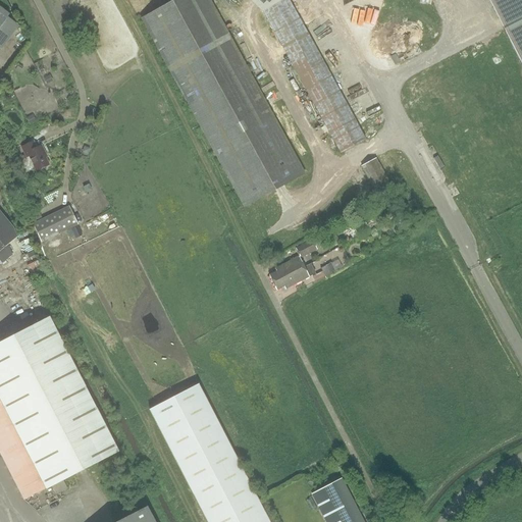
[(244,207),(301,175),(305,173),(210,0),(175,0),(142,18),(244,207)]
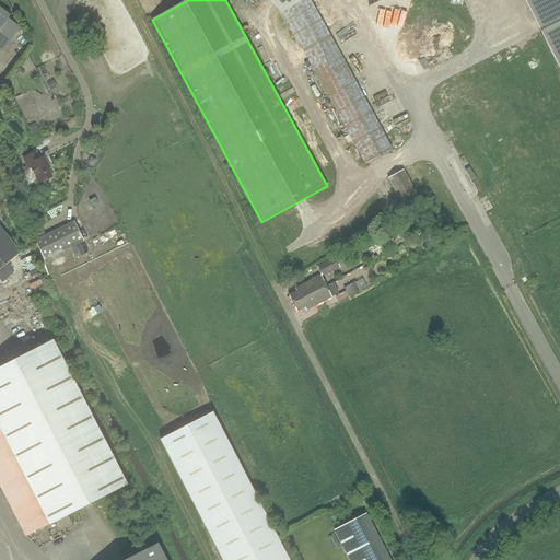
[(559,0),(253,0),(258,4),(261,0),(524,0),(559,70),(559,0)]
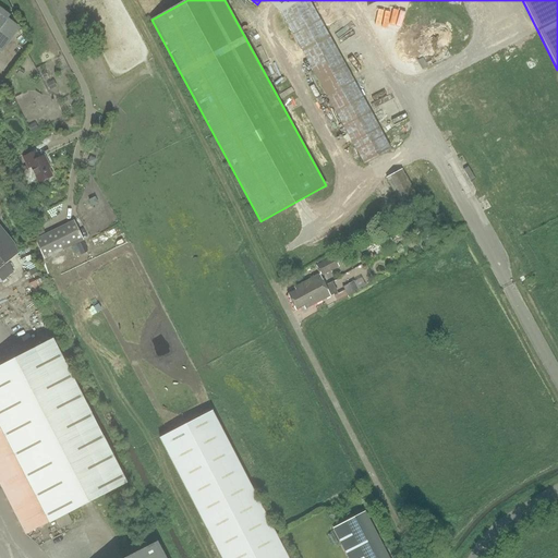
[(308,0),(301,0),(281,11),(364,165),(391,150),(308,0)]
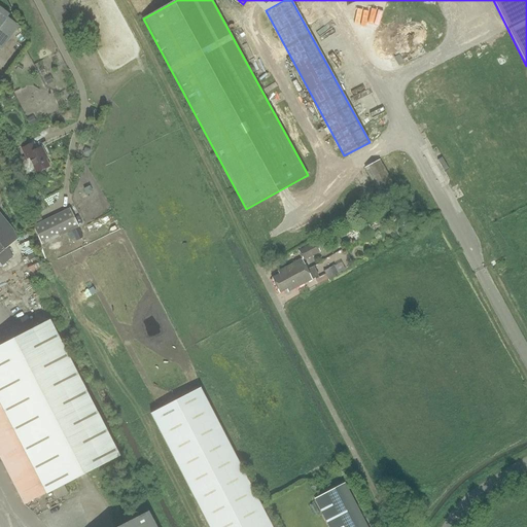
[(0,28),(8,18),(10,14),(0,6),(0,28)]
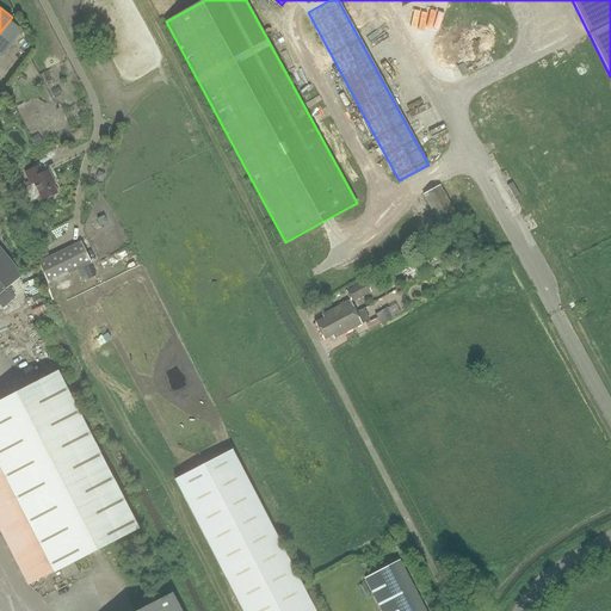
[(536,61),(565,45),(562,41),(534,56),(536,61)]
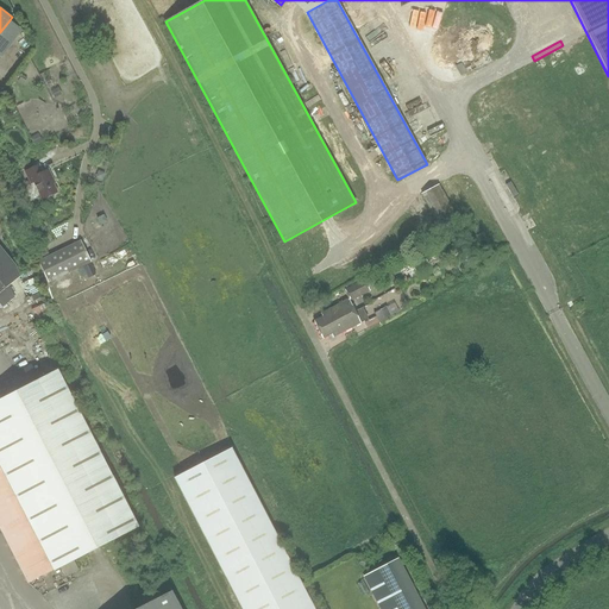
[(51,180),(52,179),(49,170),(43,173),(39,165),(25,173),(31,184),(33,183),(42,201),(46,199),(46,200),(49,201),(54,199),(54,196),(54,195),(57,193),(51,180)]
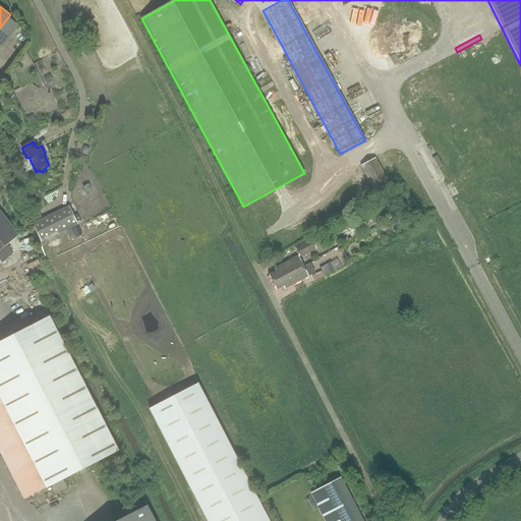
[(392,173),(400,169),(392,151),(384,155),(392,173)]
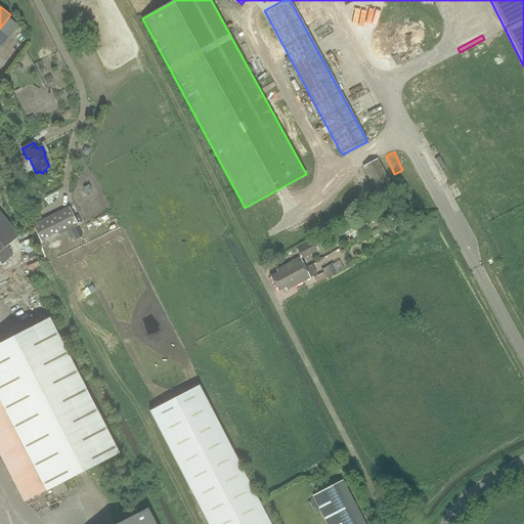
[(380,199),(394,190),(377,159),(362,167),(380,199)]
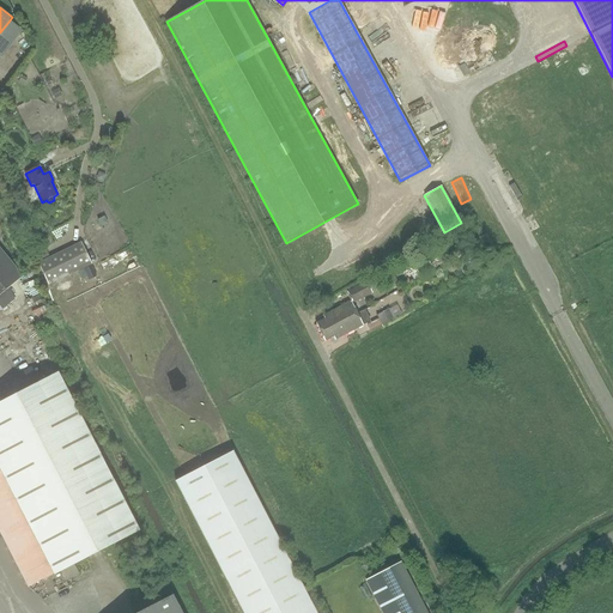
[(108,224),(104,218),(98,220),(101,228),(108,224)]
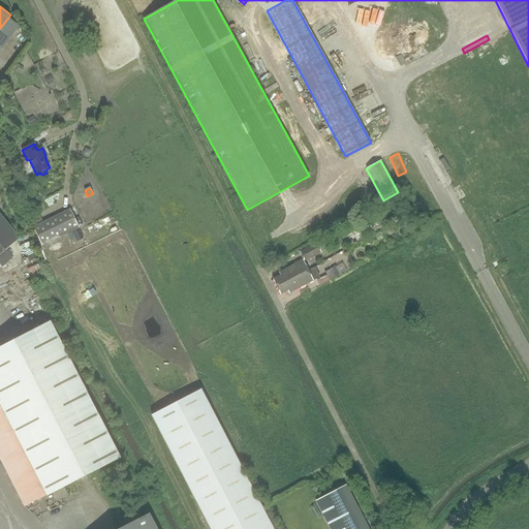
[(42,246),(80,228),(70,210),(33,227),(42,246)]
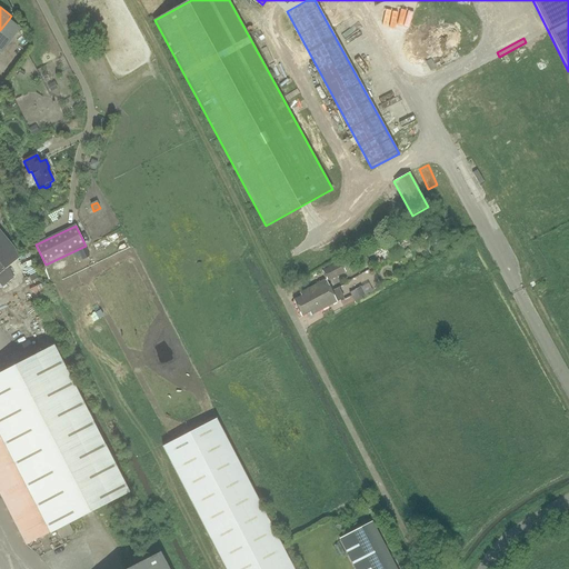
[(9,267),(19,259),(15,249),(0,230),(0,287),(1,288),(13,278),(9,267)]
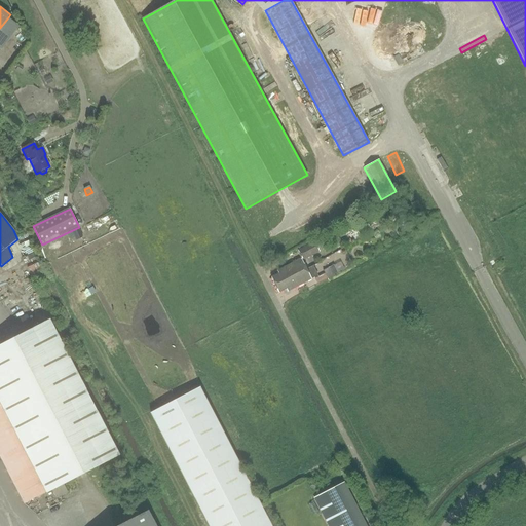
[(314,242),(300,250),(305,260),(320,252),(318,251),(326,247),(323,239),(314,243),(314,242)]
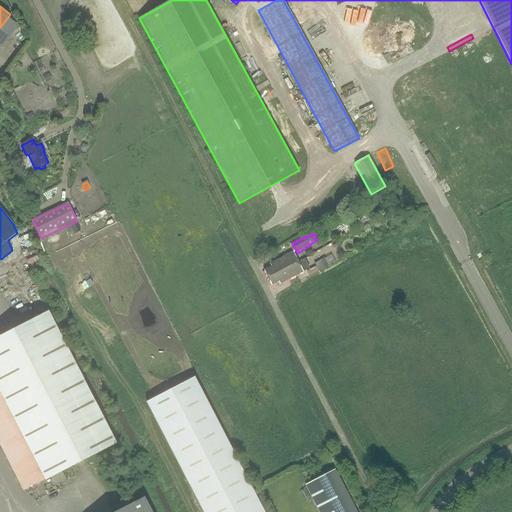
[(279,273),(298,263),(293,252),(270,264),(271,267),(264,270),(268,279),(279,274),(279,273)]
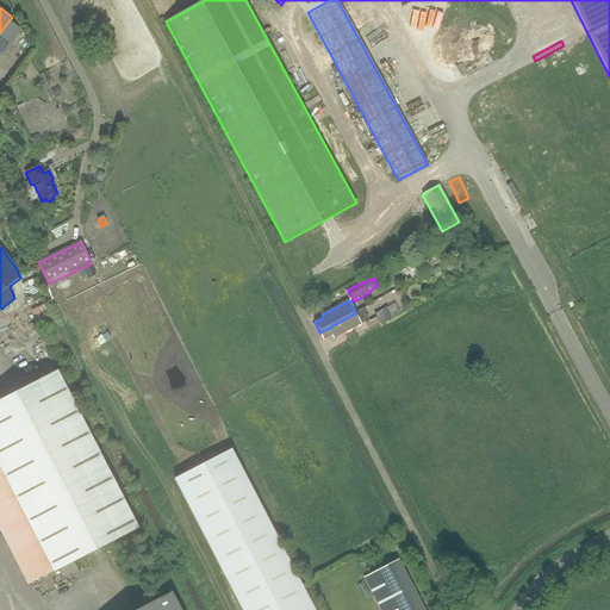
[(332,335),(334,338),(361,323),(361,324),(369,321),(363,309),(355,313),(332,325),(332,327),(319,332),(323,340),(332,335)]
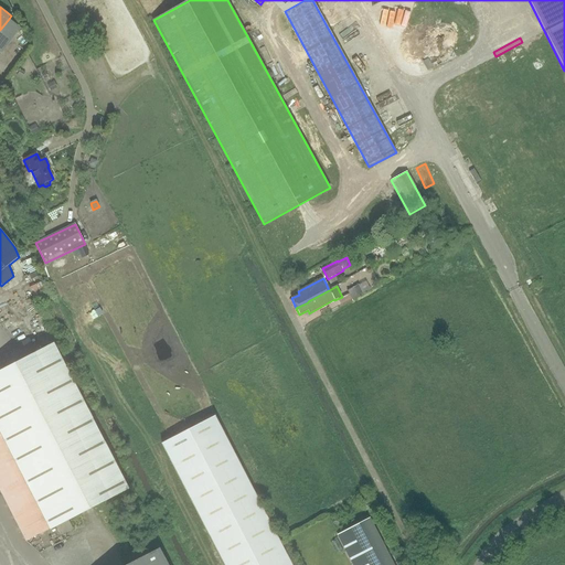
[(347,292),(348,295),(351,299),(362,294),(359,286),(347,292)]
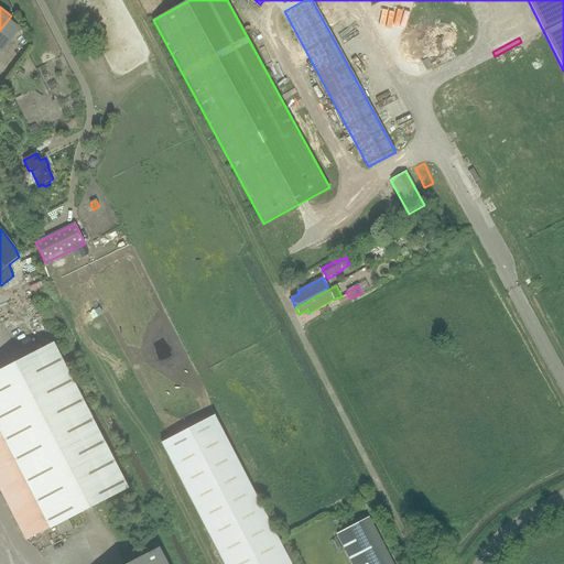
[(339,304),(350,299),(347,294),(337,300),(339,304)]
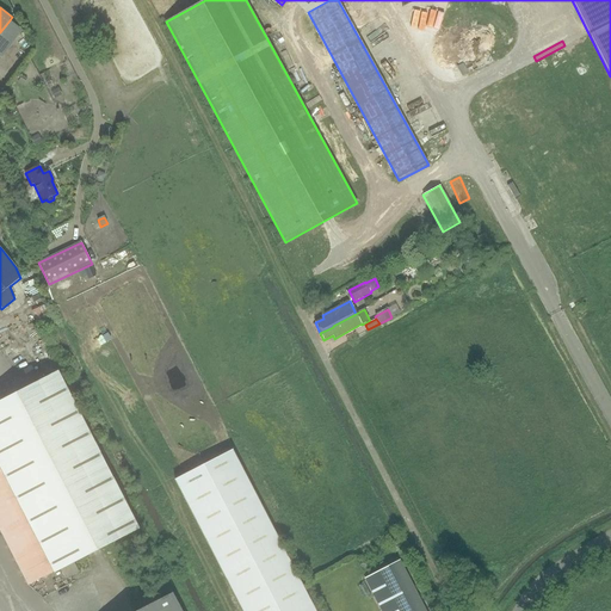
[(74,562),(124,536),(139,529),(59,372),(0,402),(0,530),(28,586),(60,569),(66,579),(79,572),(74,562)]
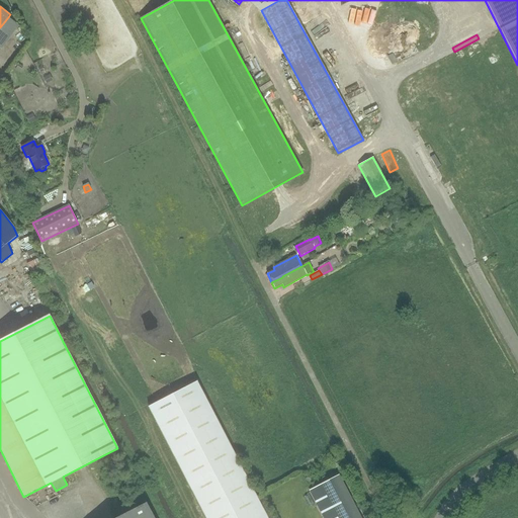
[(205,517),(267,517),(196,381),(148,407),(205,517)]
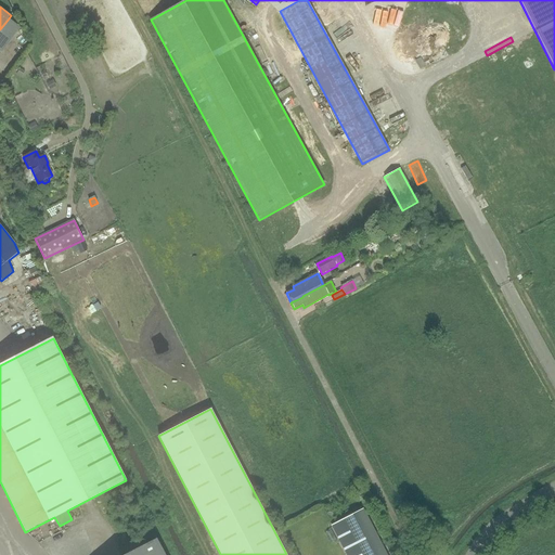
[(349,554),(386,554),(364,511),(334,526),(349,554)]
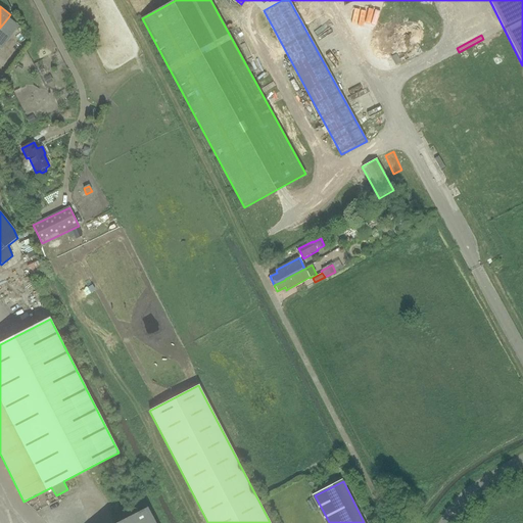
[(154,522),(147,509),(119,522),(154,522)]
